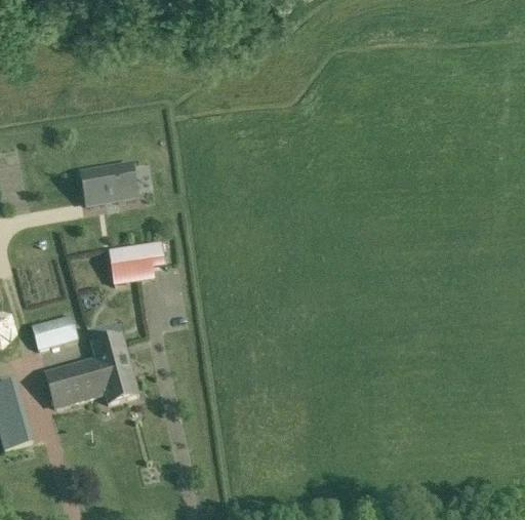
[(87,204),(106,201),(119,199),(137,196),(131,163),(81,172),(87,204)]
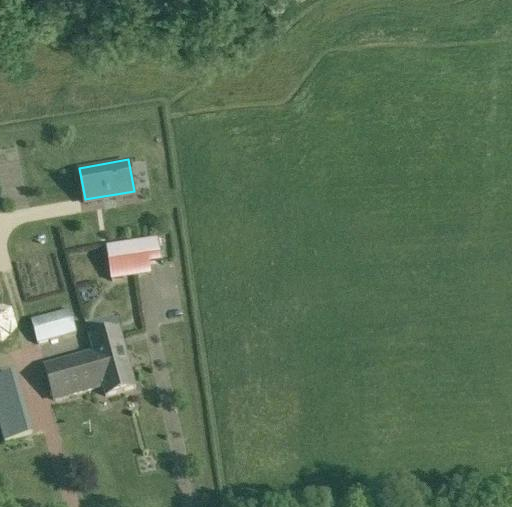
[(162,259),(158,234),(106,242),(111,277),(151,271),(150,261),(162,259)]
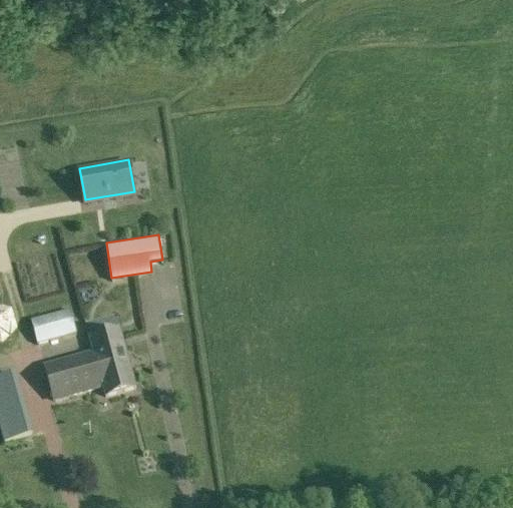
[(0,293),(0,328),(19,329),(20,294),(0,293)]
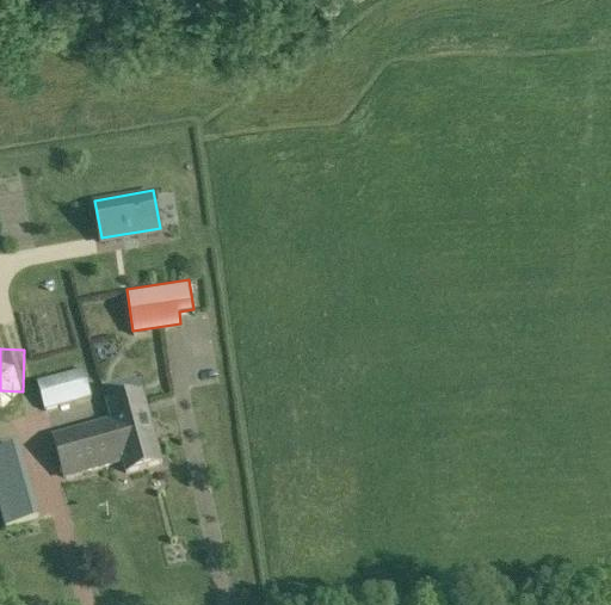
[(44,407),(91,394),(82,365),(36,377),(44,407)]
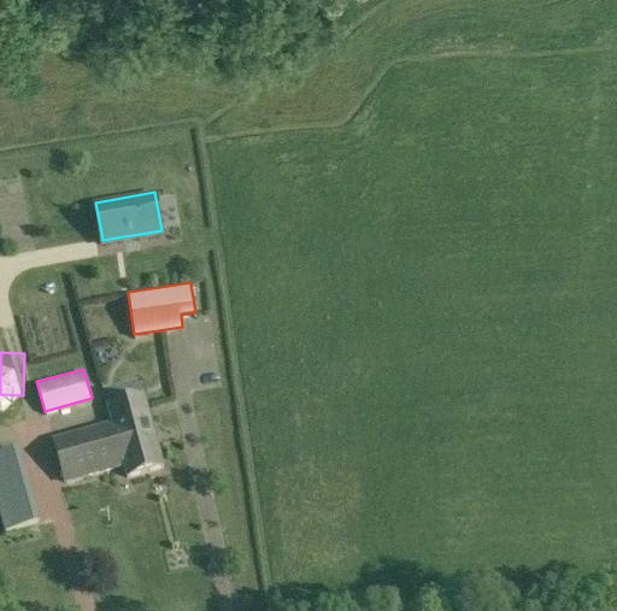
[(109,403),(113,421),(124,462),(127,474),(164,464),(151,411),(145,412),(140,394),(109,403)]
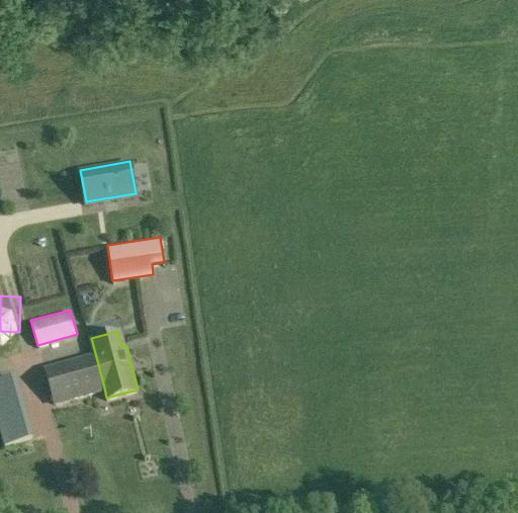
[(104,388),(95,353),(46,366),(55,400),(104,388)]
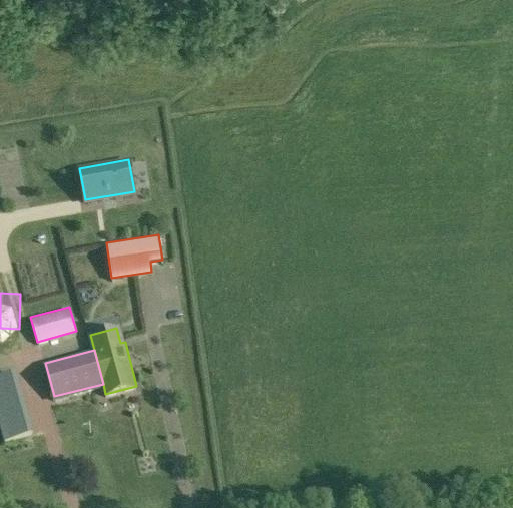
[(0,369),(0,416),(5,436),(35,428),(20,365),(0,369)]
